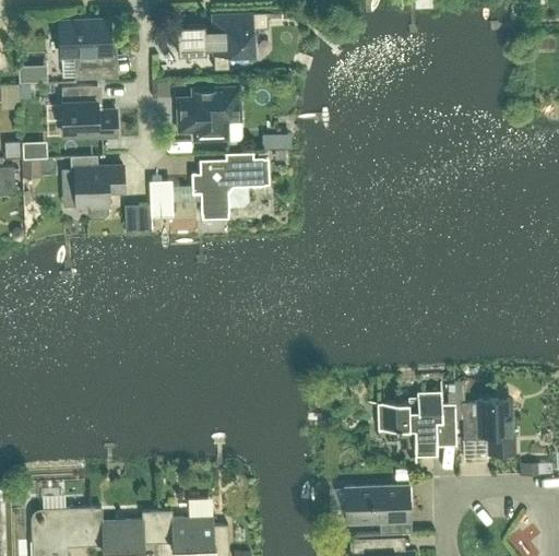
[(228,56),(253,55),(252,30),(268,30),(266,13),(211,15),(212,25),(176,26),(177,56),(213,54),(213,71),(229,70),(228,56)]
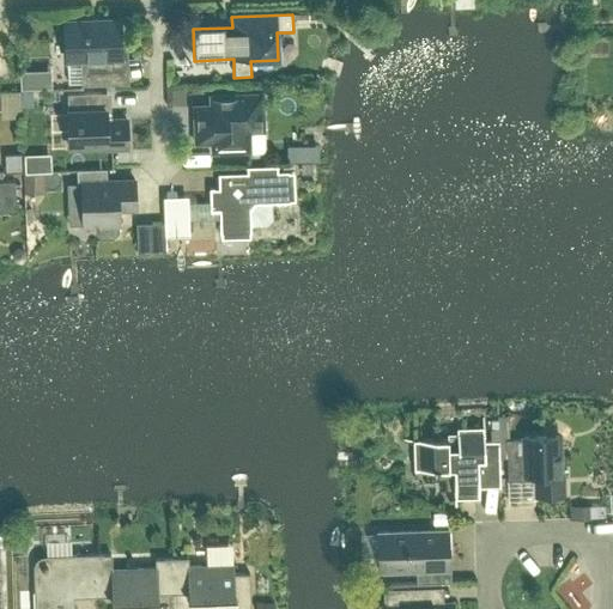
[(67,61),(82,61),(82,86),(114,85),(113,60),(120,59),(119,23),(65,25),(67,61)]
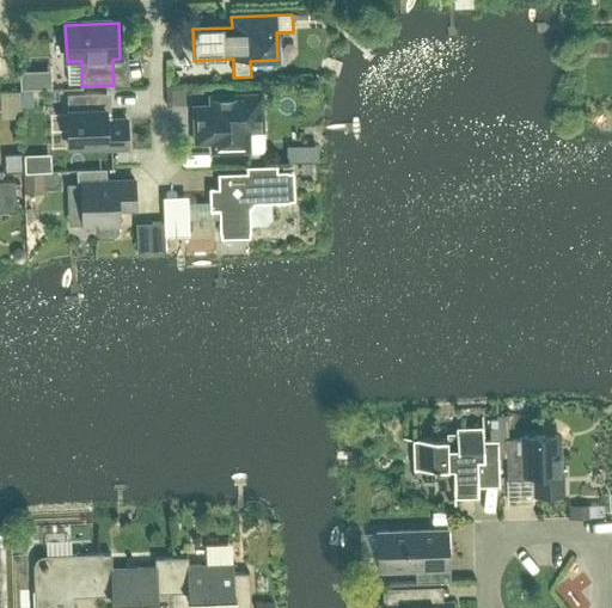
[(106,122),(105,112),(101,112),(101,96),(67,97),(68,133),(55,133),(56,159),(69,159),(69,149),(105,148),(105,151),(127,149),(126,122),(106,122)]
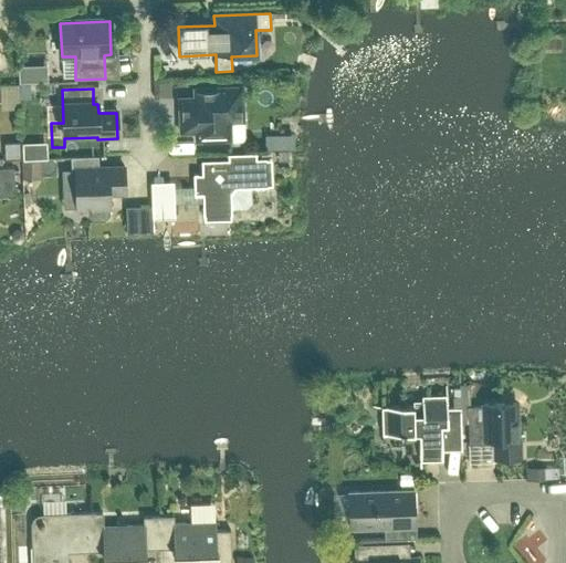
[(241,90),(202,91),(202,101),(179,101),(180,134),(196,133),(197,142),(229,141),(228,114),(242,114),(241,90)]
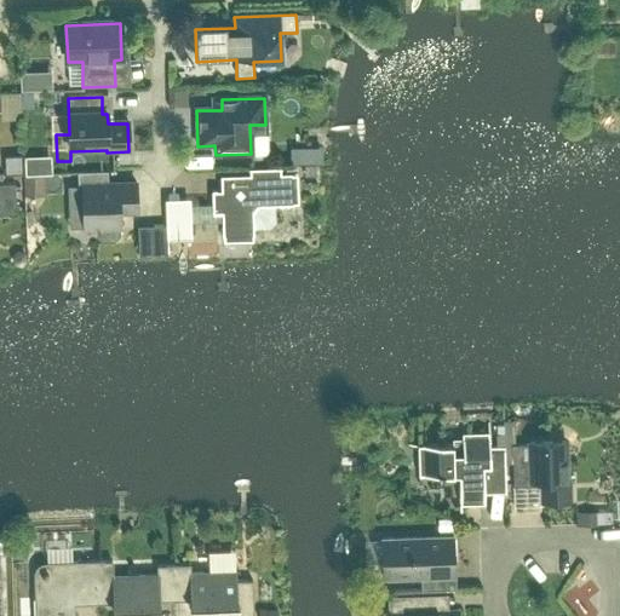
[(176,185),(197,183),(195,170),(174,172),(176,185)]
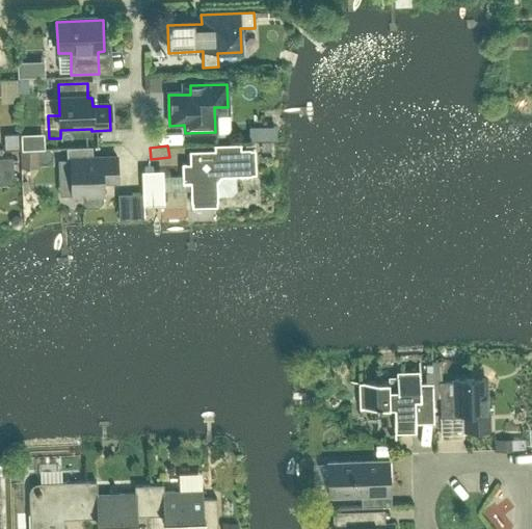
[(189,158),(189,165),(185,165),(185,164),(182,165),(182,185),(186,185),(186,184),(190,184),(191,204),(217,203),(216,183),(221,178),(251,177),(250,151),(240,151),(240,147),(241,147),(241,146),(213,147),(213,148),(214,148),(214,152),(194,152),(189,158)]
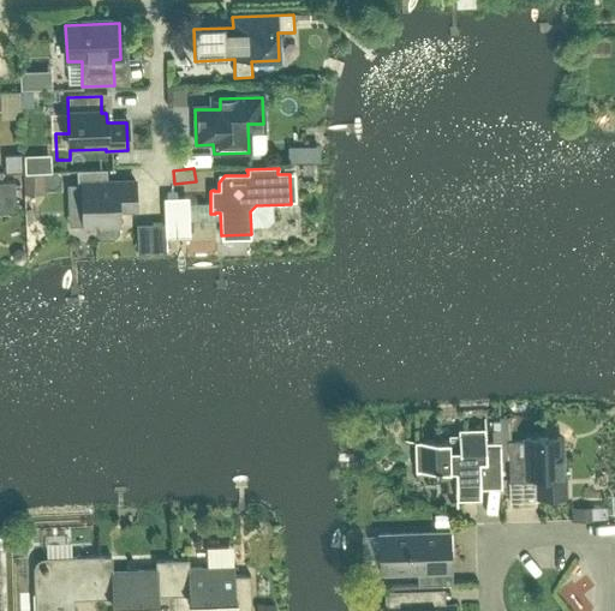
[(15,184),(0,184),(0,215),(16,215),(15,184)]
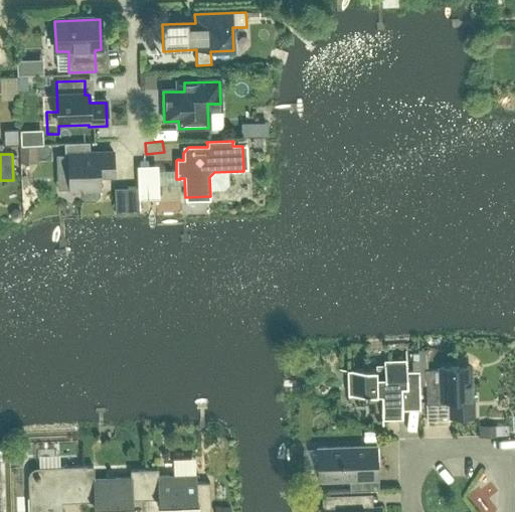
[(100,190),(100,177),(114,177),(113,154),(68,155),(69,191),(75,191),(75,197),(80,201),(93,200),(99,196),(99,190),(100,190)]
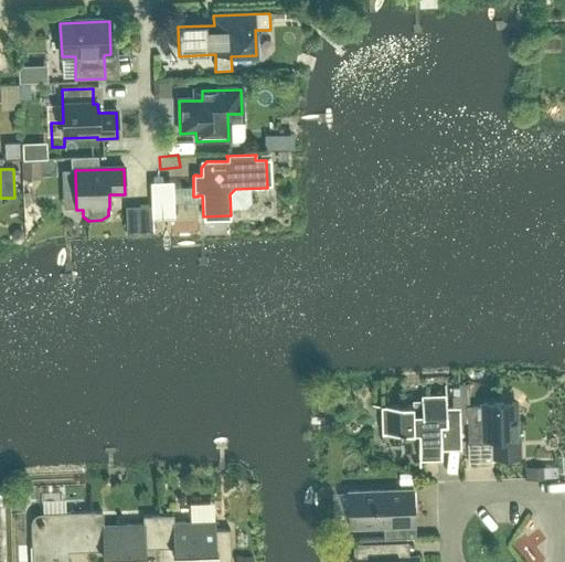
[(174,218),(173,207),(151,208),(152,219),(174,218)]
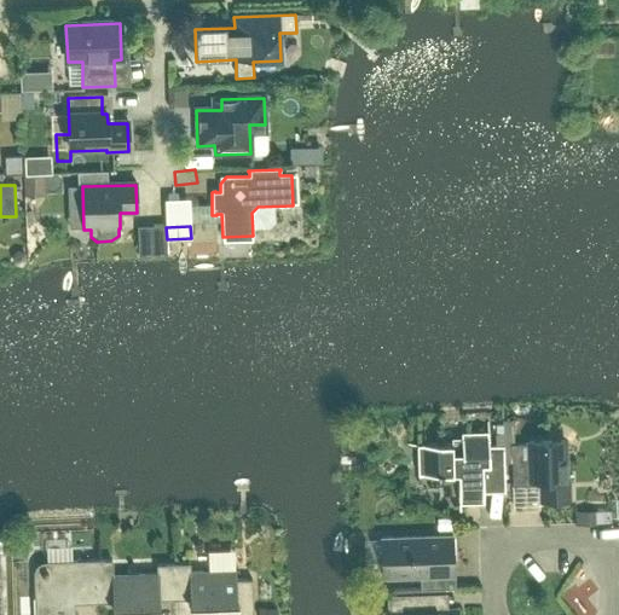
[(462,445),(417,446),(418,476),(458,475),(458,505),(484,504),(482,465),(503,465),(503,448),(489,448),(489,434),(461,434),(462,445)]
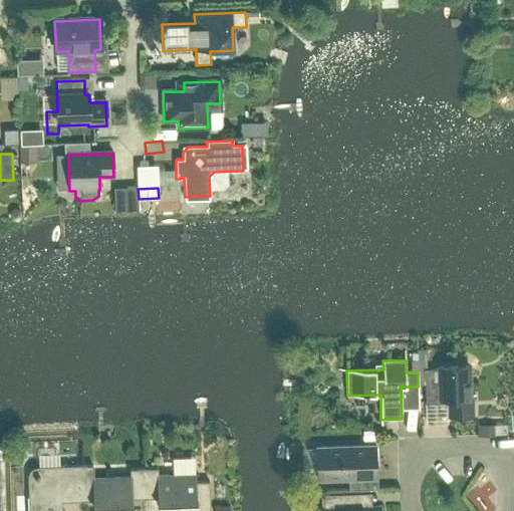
[(470,399),(469,367),(439,368),(439,370),(425,370),(426,405),(449,405),(449,417),(472,417),(472,399),(470,399)]
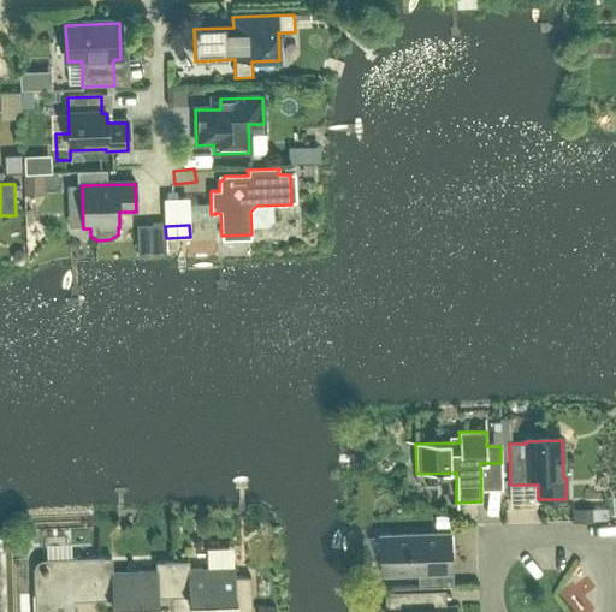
[(452,587),(452,568),(451,569),(450,534),(379,536),(380,577),(418,575),(418,588),(452,587)]
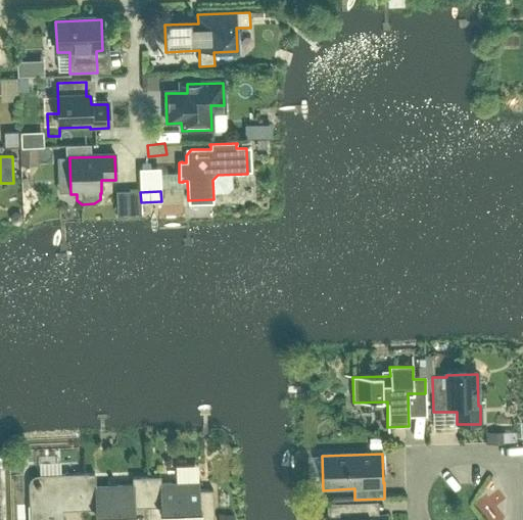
[(169,460),(169,476),(192,475),(191,459),(169,460)]
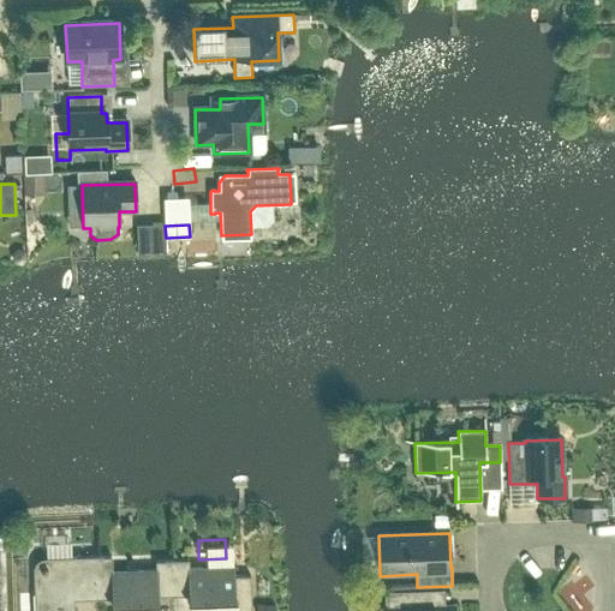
[(33,571),(34,610),(75,610),(75,601),(96,600),(95,558),(43,559),(42,561),(39,562),(37,563),(36,564),(35,565),(34,568),(34,569),(33,571)]
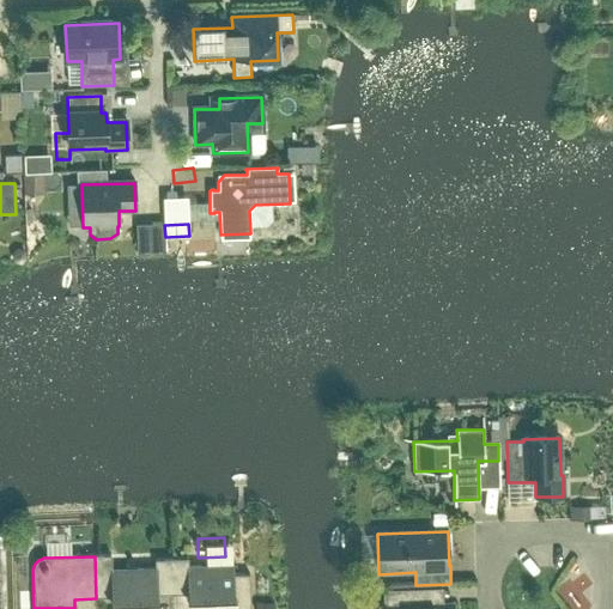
[(110,603),(110,606),(159,603),(159,602),(158,602),(158,596),(173,596),(171,560),(169,560),(169,561),(155,561),(155,570),(111,571),(111,556),(97,556),(95,556),(96,598),(111,598),(111,603),(110,603)]
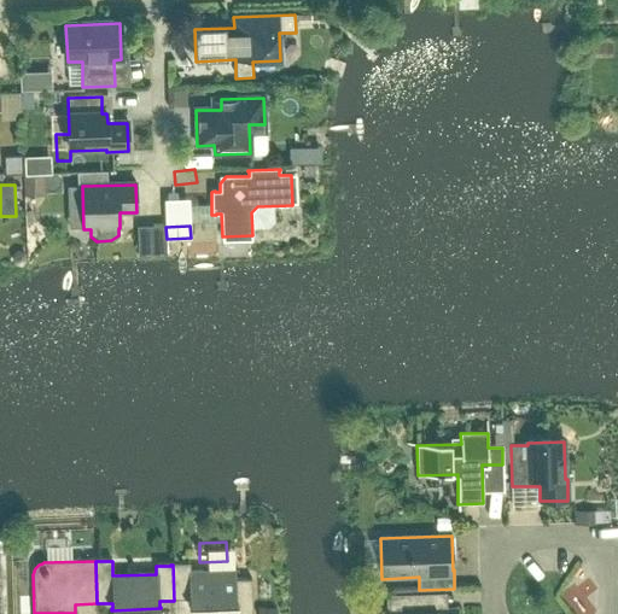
[(235,582),(235,572),(190,573),(190,565),(175,565),(173,565),(174,601),(190,600),(190,606),(188,606),(188,607),(235,606),(235,613),(252,613),(251,580),(235,582)]
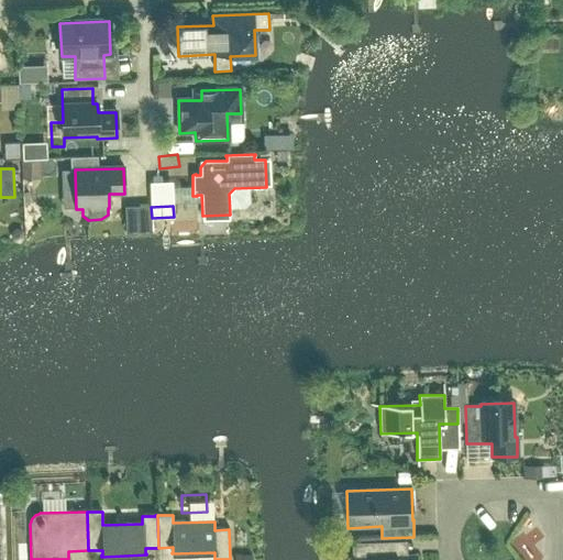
[(415,559),(415,557),(390,558),(387,555),(387,542),(352,544),(352,559),(359,559),(415,559)]
